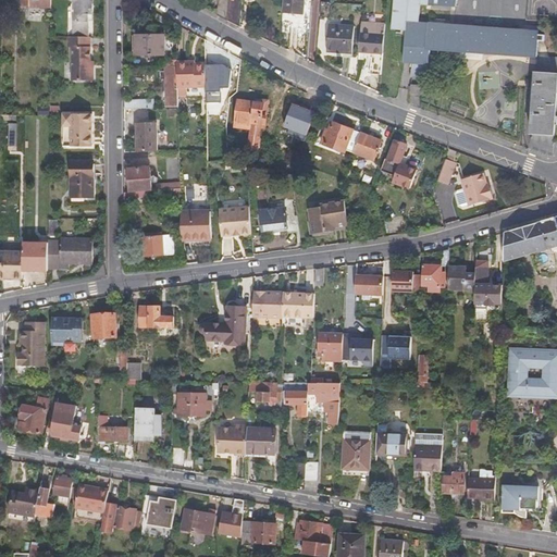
[(75,37),(91,37),(91,22),(95,22),(95,0),(67,0),(81,8),(78,12),(77,12),(77,22),(75,22),(75,37)]
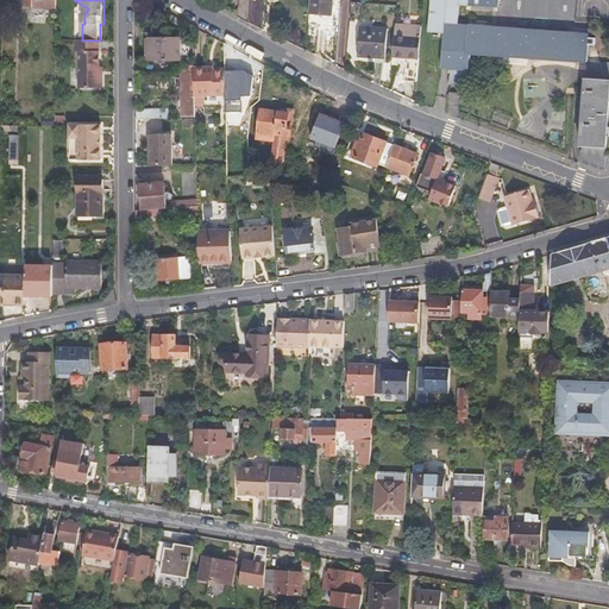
[(239,0),(238,17),(250,23),(251,0),(239,0)]
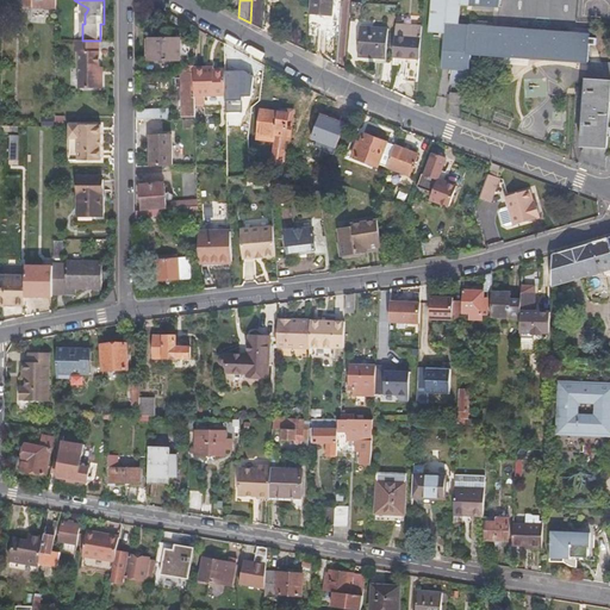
[(251,0),(250,23),(266,30),(267,0),(251,0)]
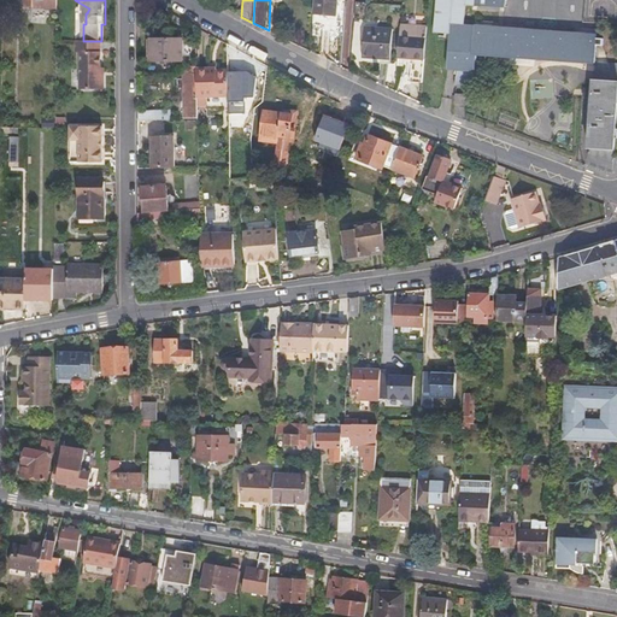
[(315,0),(313,16),(336,17),(336,0),(315,0)]
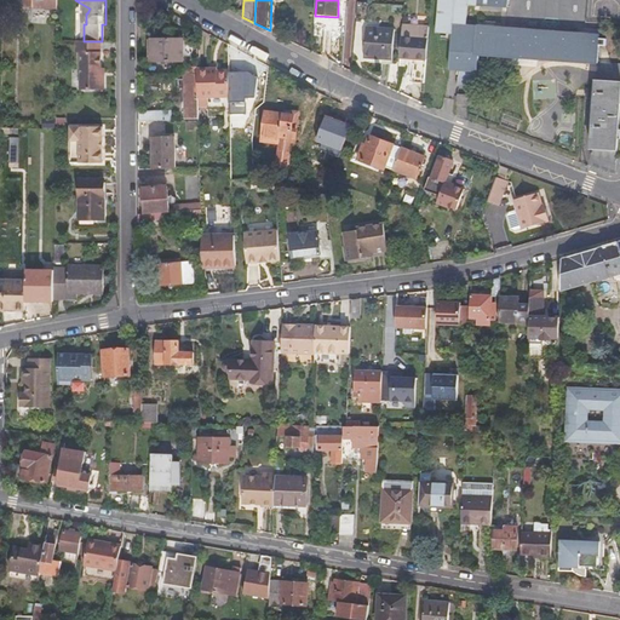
[(597,61),(600,30),(476,19),(475,24),(468,23),(454,22),(453,33),(451,33),(451,47),(448,65),(476,69),(478,52),(597,61)]
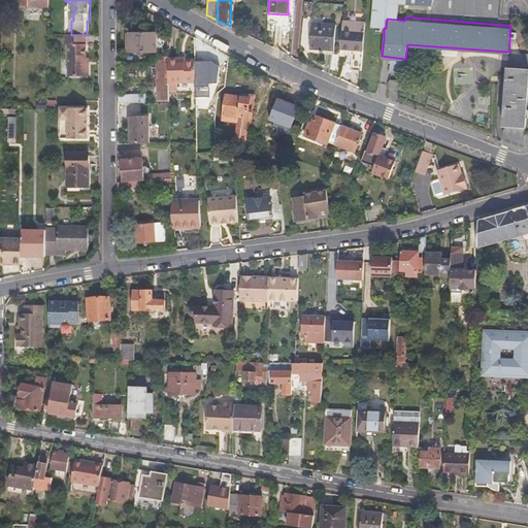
[(344,23),(342,52),(353,53),(351,73),(362,73),(365,25),(344,23)]
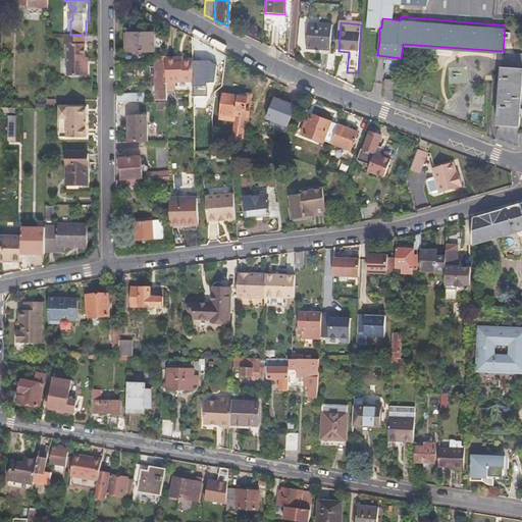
[(334,27),(312,24),(310,50),(332,52),(334,27)]
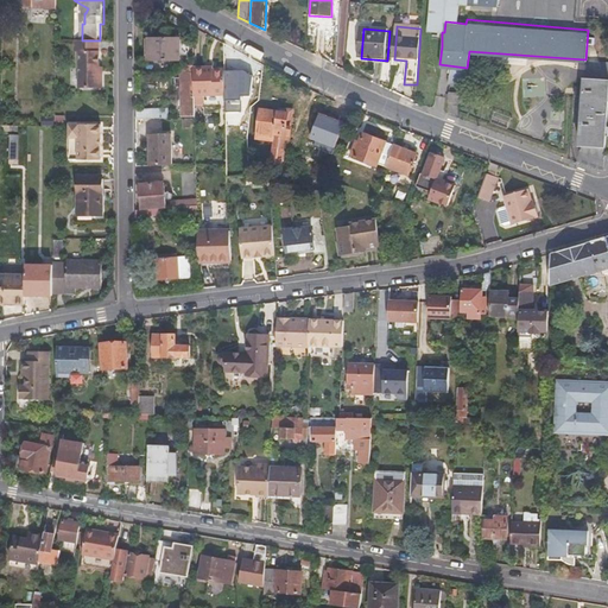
[(100,65),(100,40),(82,40),(75,40),(75,52),(80,52),(80,88),(103,88),(103,75),(103,65),(100,65)]
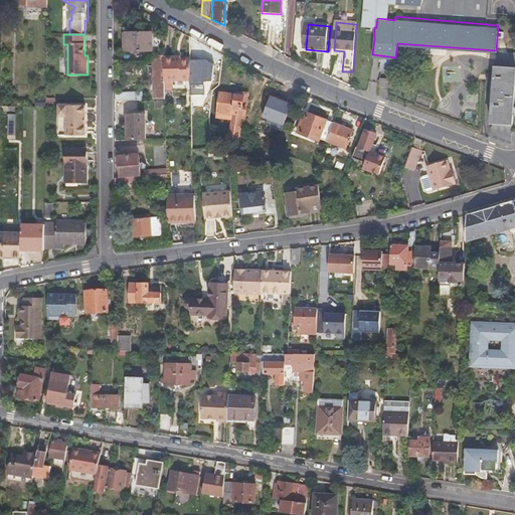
[(150,34),(127,34),(127,53),(150,53),(150,34)]
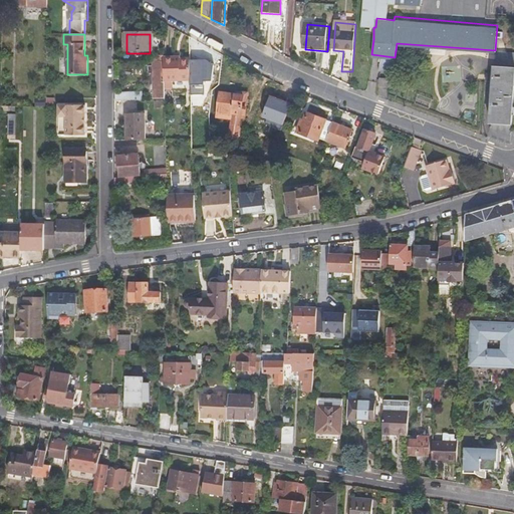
[(199,62),(199,43),(189,38),(190,61),(191,81),(192,93),(198,93),(197,62),(199,62)]
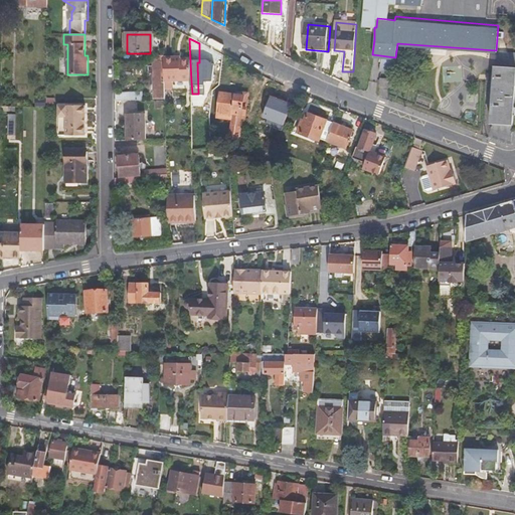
[(173,82),(191,81),(190,61),(175,61),(174,59),(165,59),(165,63),(165,82),(173,82)]
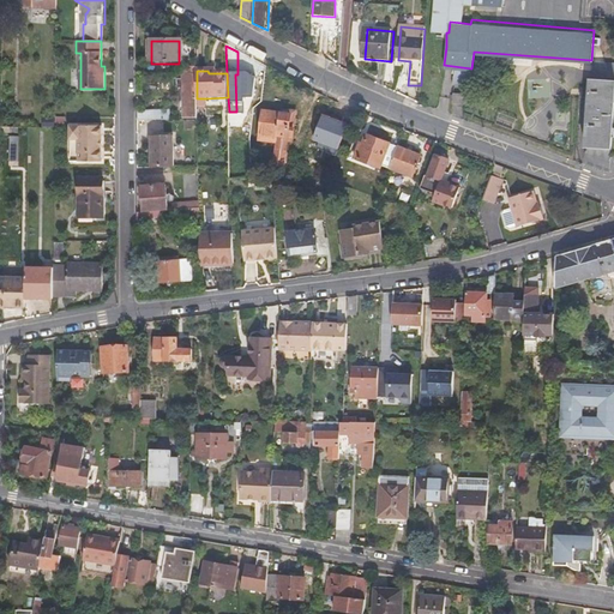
[(469,82),(469,73),(455,72),(452,85),(470,86),(469,82)]
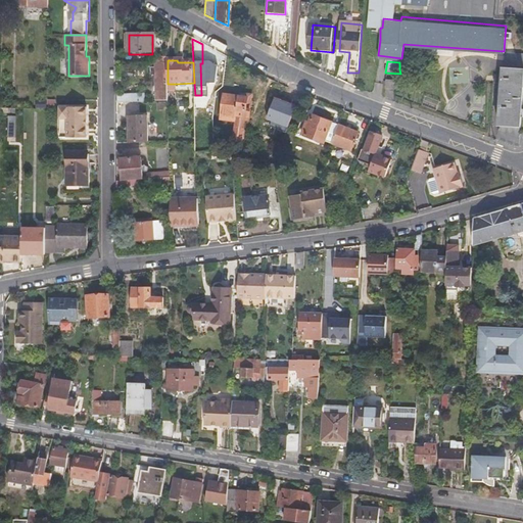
[(169,91),(168,84),(168,64),(157,64),(156,64),(156,82),(158,82),(159,100),(161,99),(161,101),(169,101),(169,91)]
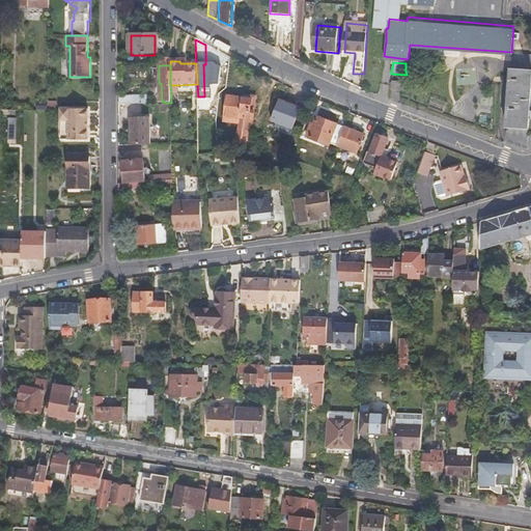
[(530,93),(530,73),(510,72),(506,128),(528,130),(530,93)]
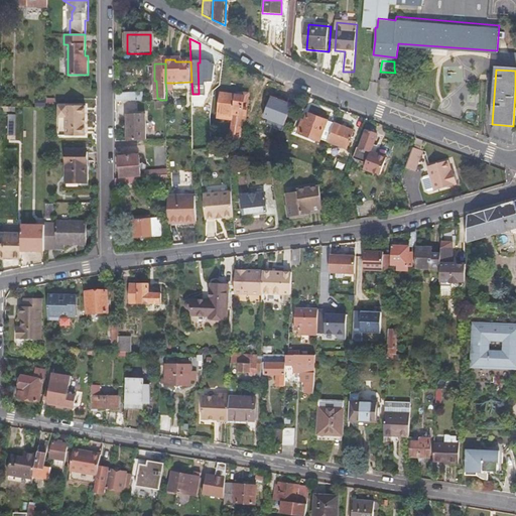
[(391,82),(381,81),(380,88),(390,89),(391,82)]
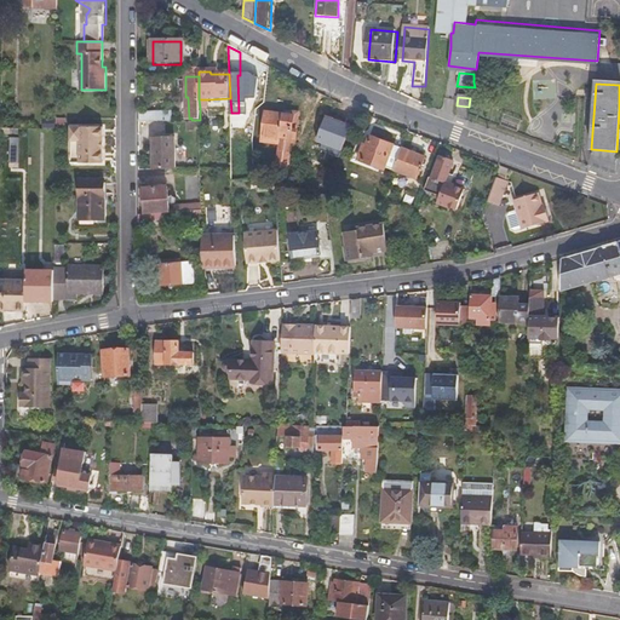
[(171,112),(139,112),(139,121),(171,121),(171,112)]
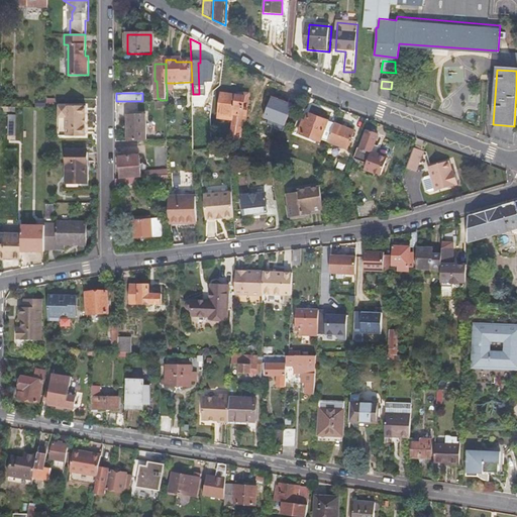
[(230,154),(237,156),(238,144),(239,132),(237,132),(238,128),(241,129),(242,118),(247,118),(248,111),(243,110),(245,99),(243,99),(243,98),(243,97),(243,96),(242,95),(241,95),(240,95),(239,96),(238,98),(237,97),(237,100),(222,98),(219,117),(225,118),(225,123),(230,123),(229,128),(233,129),(232,136),(230,154)]
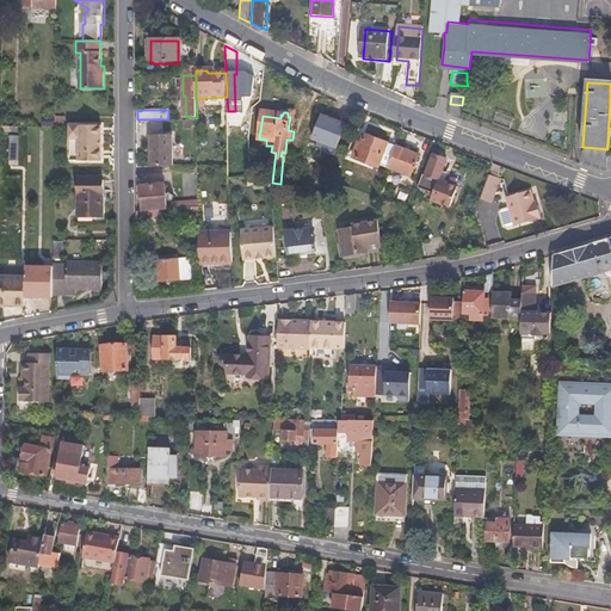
[(197,128),(197,118),(189,118),(184,118),(184,129),(197,128)]
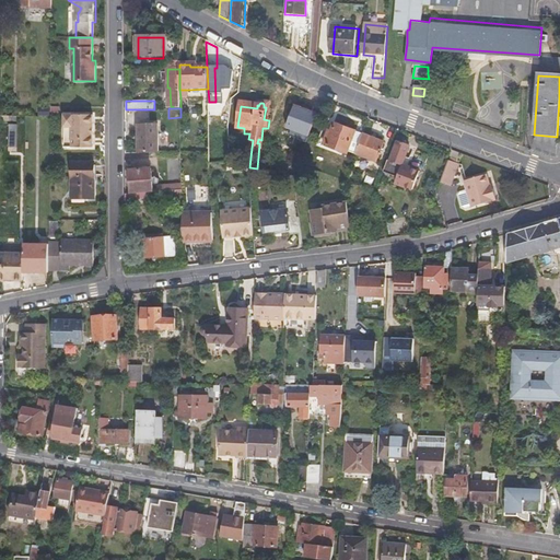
[(49,119),(49,112),(37,111),(37,119),(49,119)]
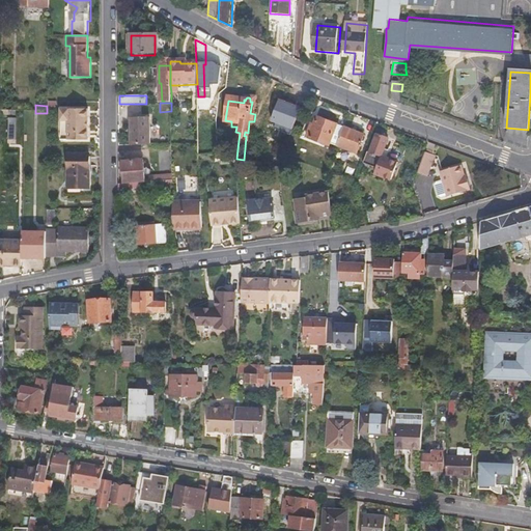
[(88,109),(61,109),(61,140),(88,140),(88,109)]
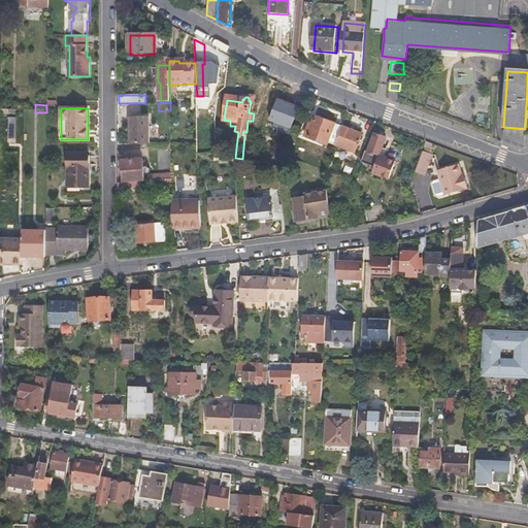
[(131,117),(130,144),(150,143),(150,117),(131,117)]
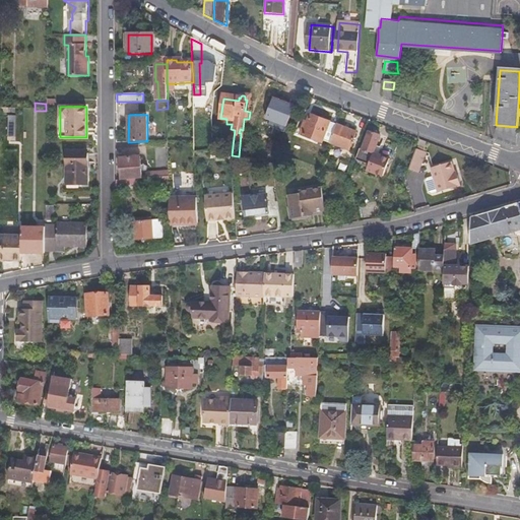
[(330,145),(337,126),(311,116),(307,124),(304,123),(300,134),(303,135),(302,137),(321,144),(322,142),(330,145)]
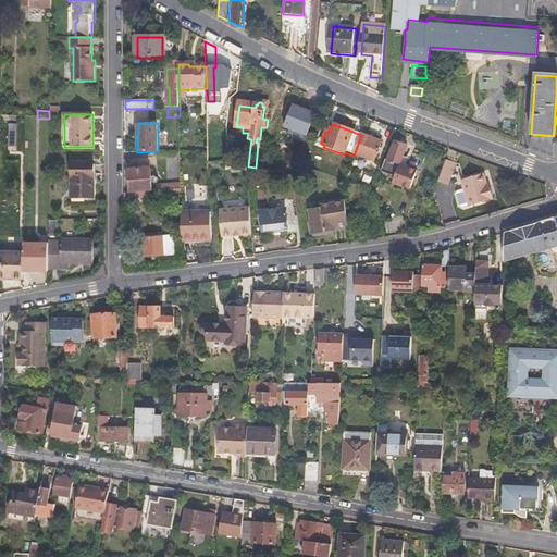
[(383,143),(361,135),(354,156),(374,163),(383,143)]
